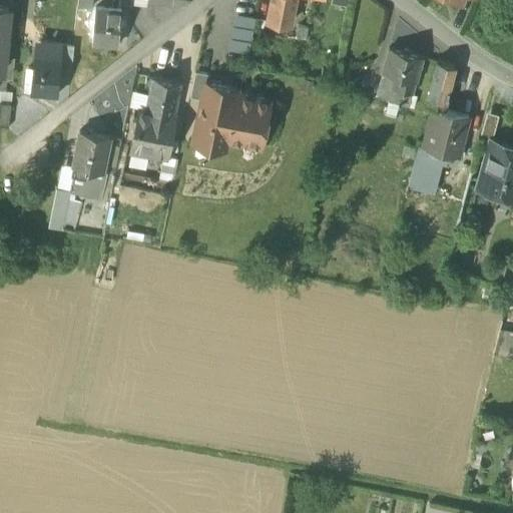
[(92,0),(78,0),(77,9),(91,10),(92,0)]
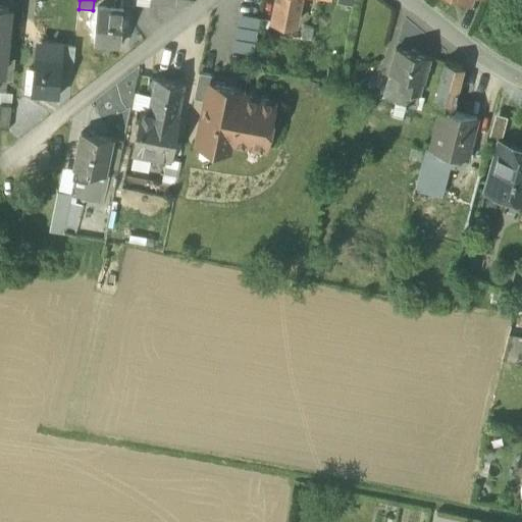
[(276,0),(276,3),(275,8),(297,12),(299,12),(301,0),(276,0)]
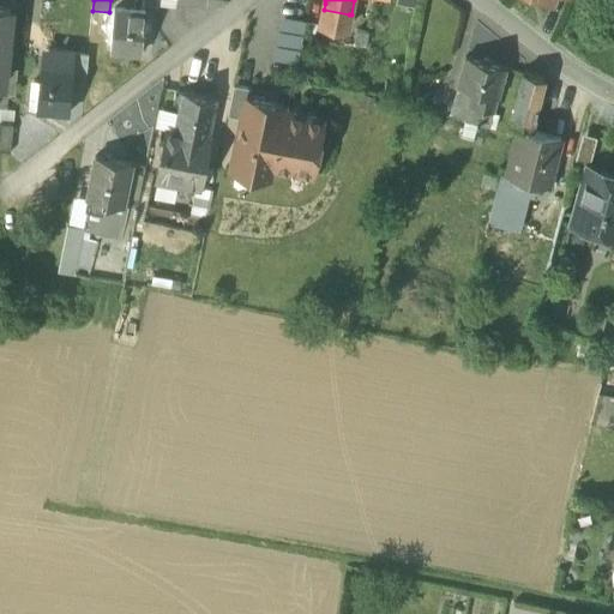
[(415,13),(419,0),(399,0),(397,10),(415,13)]
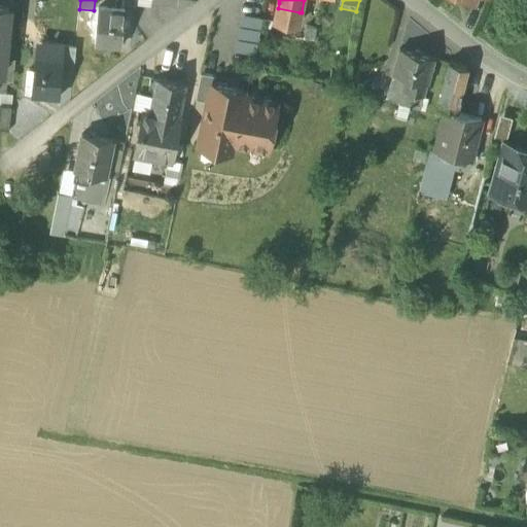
[(264,20),(276,22),(278,8),(279,3),(267,1),(264,20)]
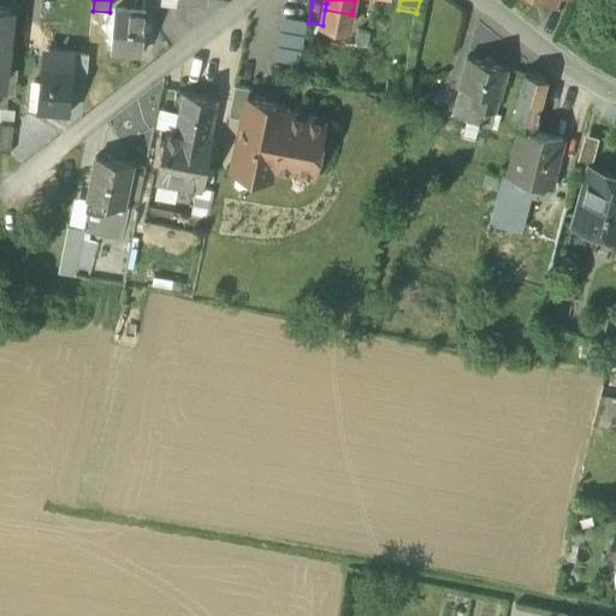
[(350,15),(325,10),(323,25),(321,30),(347,35),(350,15)]
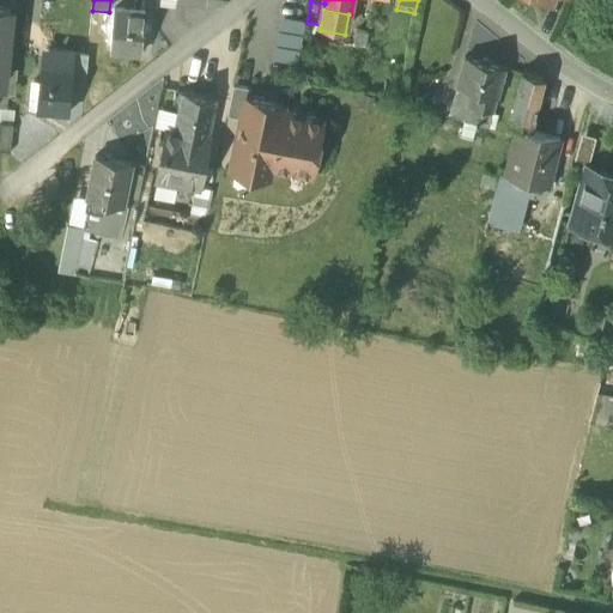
[(145,16),(114,12),(110,53),(141,56),(145,16)]
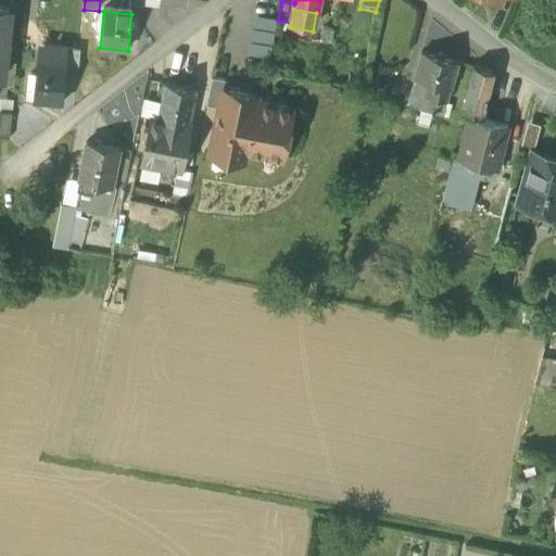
[(10,13),(0,12),(0,79),(2,80),(10,13)]
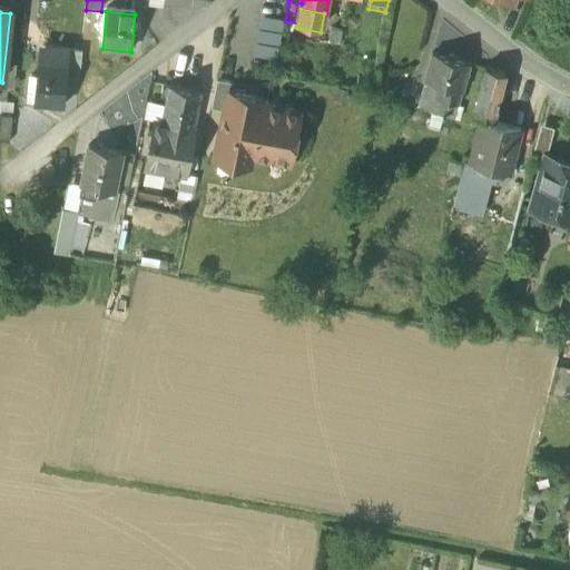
[(276,64),(284,26),(261,21),(253,59),(276,64)]
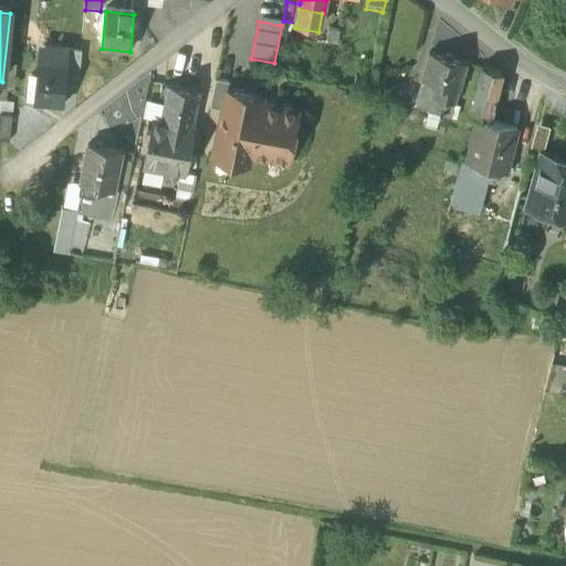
[(40,45),(38,65),(66,69),(69,50),(69,49),(40,45)]
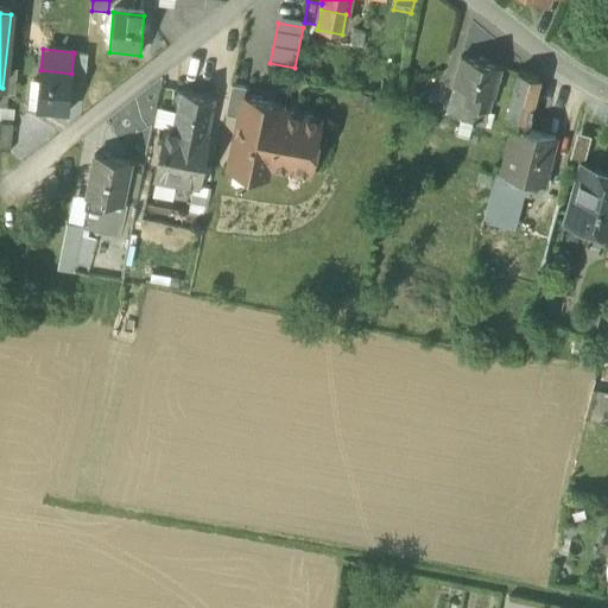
[(88,56),(74,54),(71,74),(86,76),(88,56)]
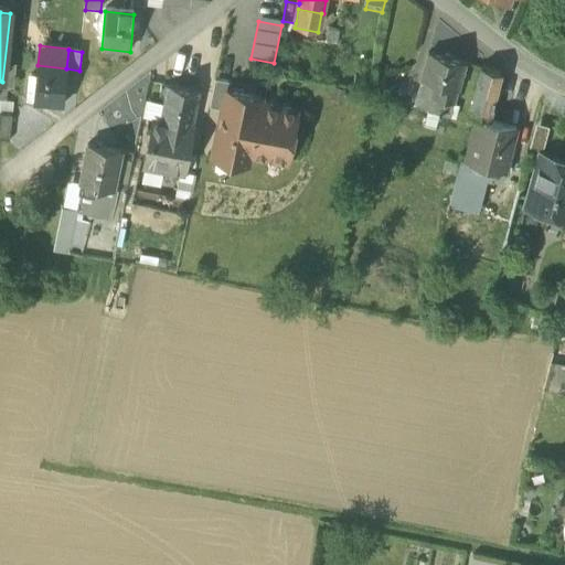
[(467,66),(429,56),(423,83),(438,87),(458,93),(459,93),(467,66)]
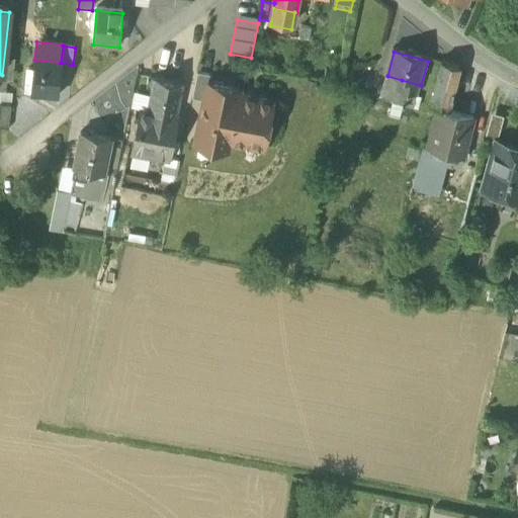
[(61,63),(34,60),(30,94),(57,97),(61,63)]
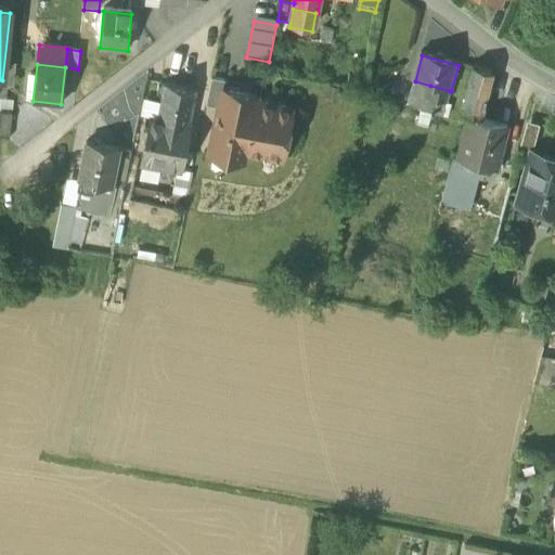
[(474,71),(463,117),(469,119),(479,121),(491,75),(474,71)]
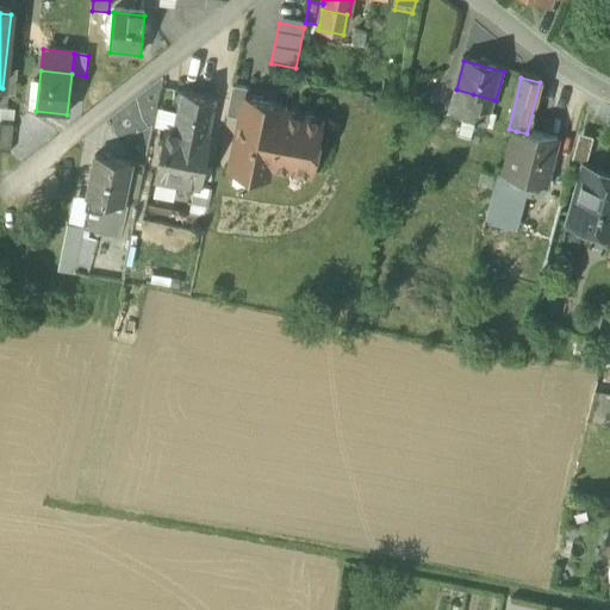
[(250,92),(232,88),(226,118),(240,120),(241,119),(243,119),(247,99),(249,100),(250,92)]
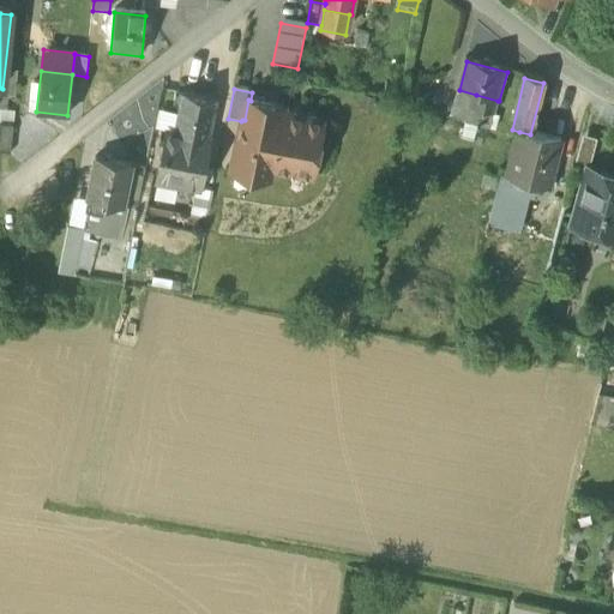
[(476,95),(459,90),(451,121),(491,132),(499,101),(498,101),(493,115),(471,109),(476,95)]
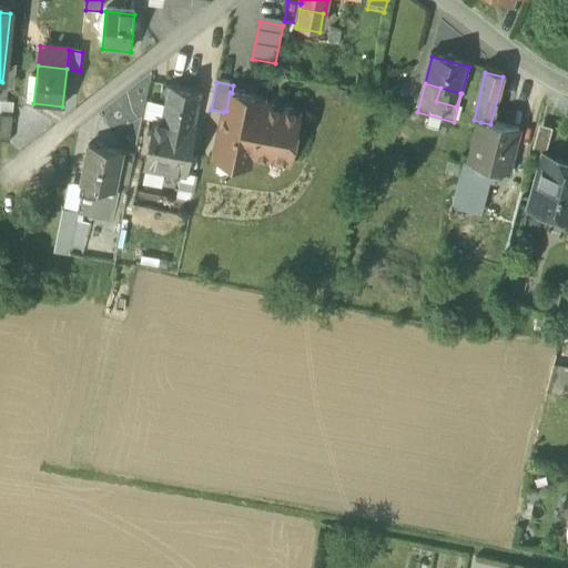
[(200,94),(169,88),(161,125),(192,132),(200,94)]
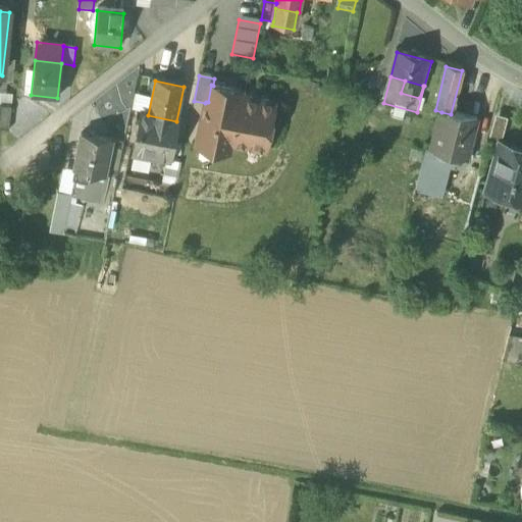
[(423,86),(405,81),(401,93),(419,98),(423,86)]
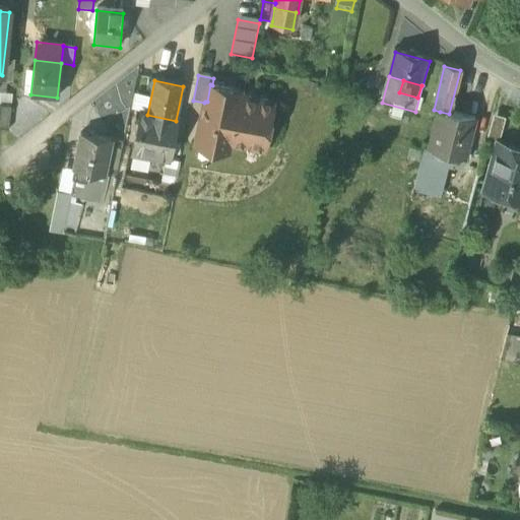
[(212,85),(210,84),(207,102),(205,102),(204,103),(196,144),(229,151),(230,142),(264,149),(267,131),(270,129),(271,123),(270,120),(273,103),(240,95),(241,90),(212,85)]
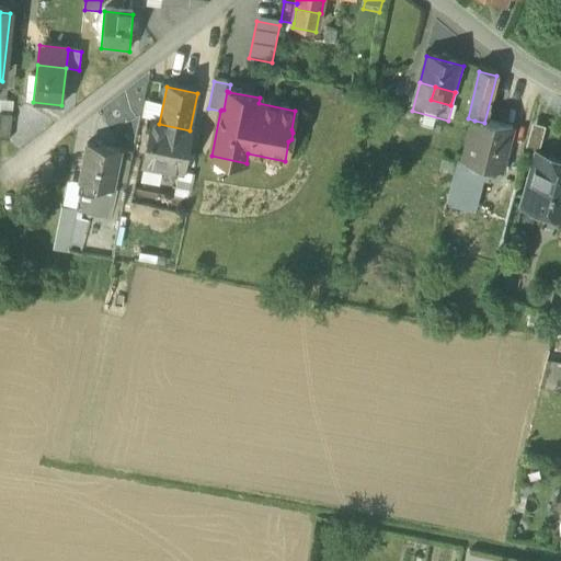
[(12,117),(0,115),(0,141),(10,144),(12,117)]
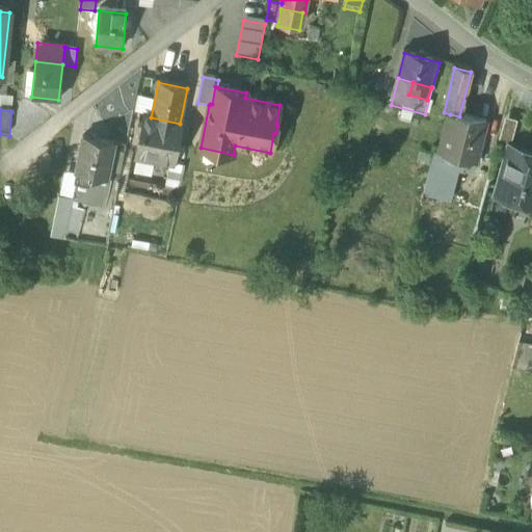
[(459,116),(450,114),(440,154),(476,163),(485,123),(459,116)]
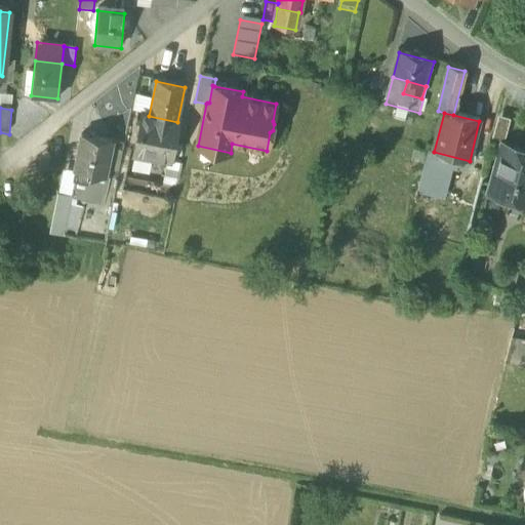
[(177,122),(149,116),(143,115),(134,157),(168,163),(170,163),(177,122)]
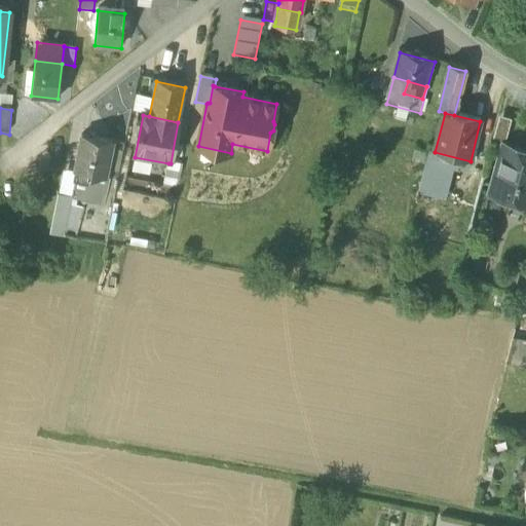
[(113,143),(82,137),(74,173),(75,174),(73,183),(76,184),(87,186),(89,176),(106,180),(106,179),(113,143)]
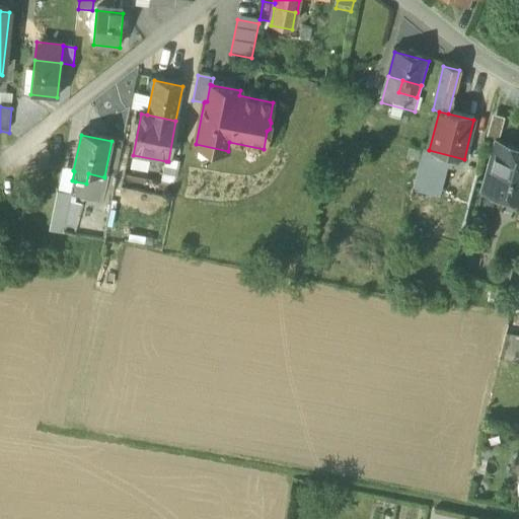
[(518,149),(495,144),(483,192),(518,201),(518,149)]
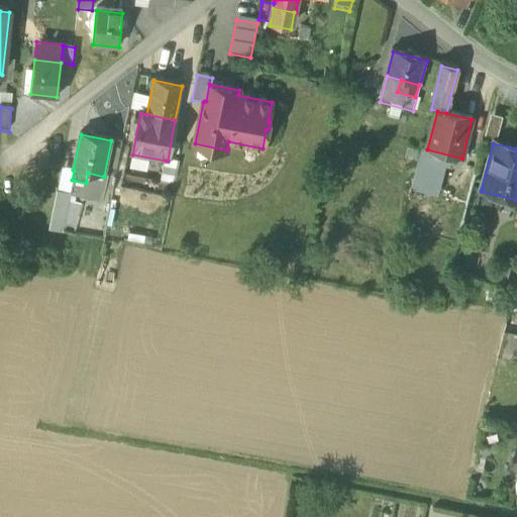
[(459,170),(462,159),(427,149),(422,147),(418,162),(444,168),(450,170),(454,168),(459,170)]
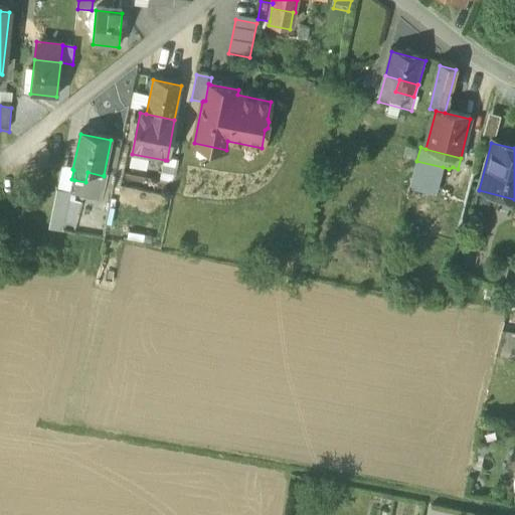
[(178,162),(167,160),(165,160),(160,184),(174,186),(178,162)]
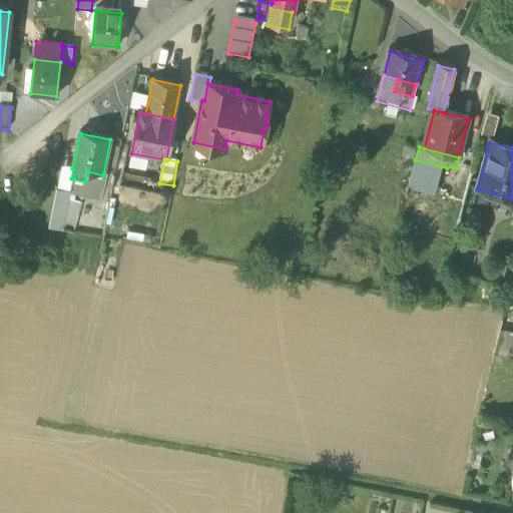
[(441,166),(415,160),(408,188),(434,194),(441,166)]
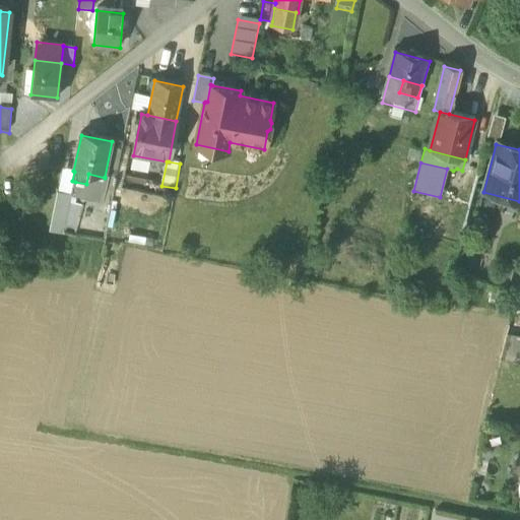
[(88,174),(86,184),(75,182),(70,196),(71,196),(71,198),(103,205),(109,178),(105,177),(105,178),(88,174)]
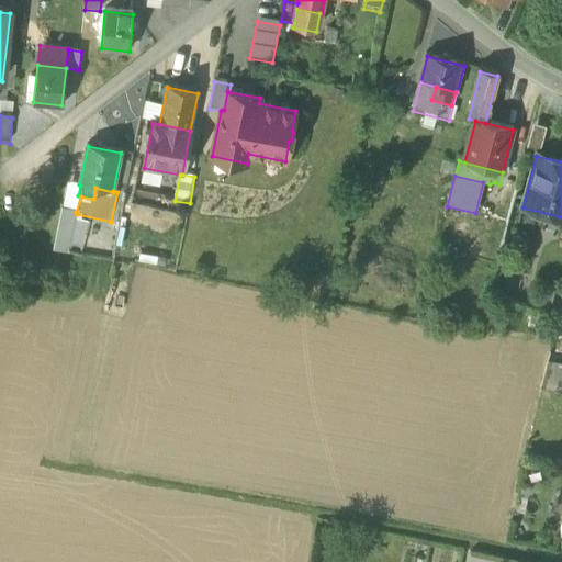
[(62,210),(53,253),(67,255),(68,254),(75,221),(77,214),(77,212),(76,212),(62,210)]
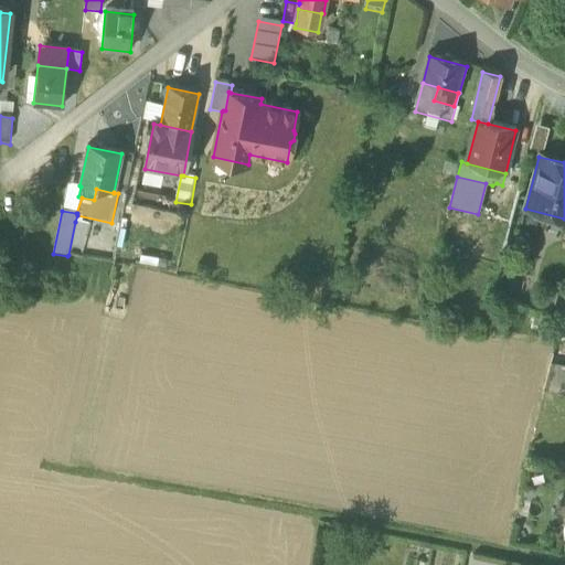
[(91,225),(75,222),(68,255),(81,257),(91,225)]
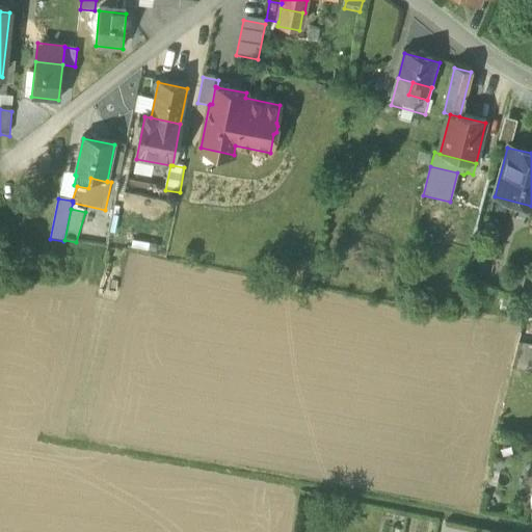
[(514,373),(531,374),(531,347),(516,347),(514,373)]
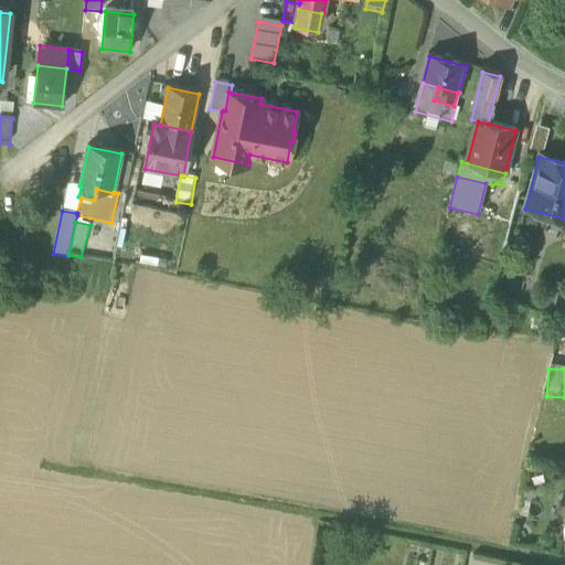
[(564,496),(561,496),(555,529),(564,531),(564,496)]
